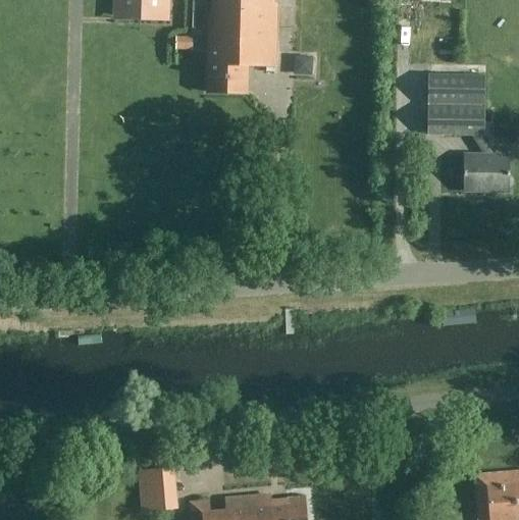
[(117,0),(118,7),(169,9),(169,0),(117,0)]
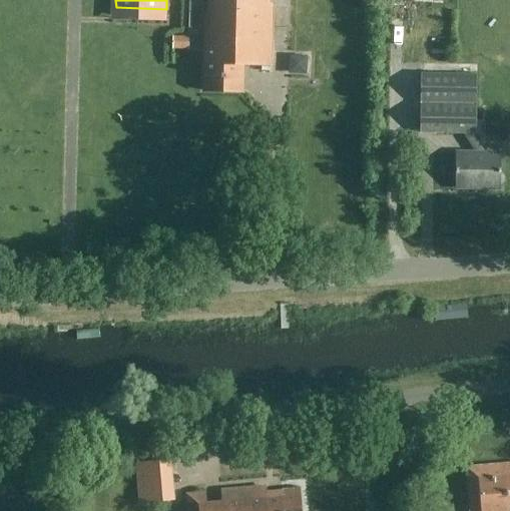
[(191,0),(191,25),(207,25),(205,88),(243,89),(244,62),(271,62),(273,0),(276,0),(191,0)]
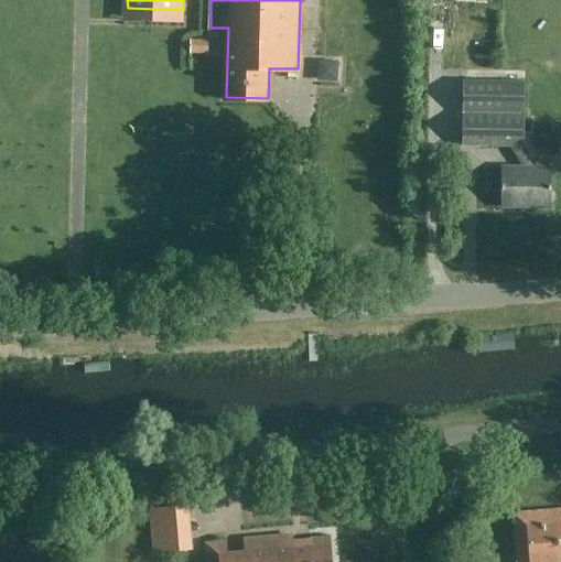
[(209,36),(192,36),(192,51),(209,52),(209,36)]
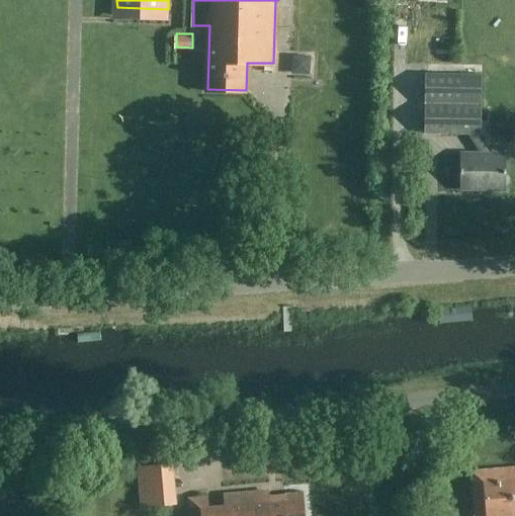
[(481,136),(482,107),(484,72),(426,70),(424,135),(481,136)]
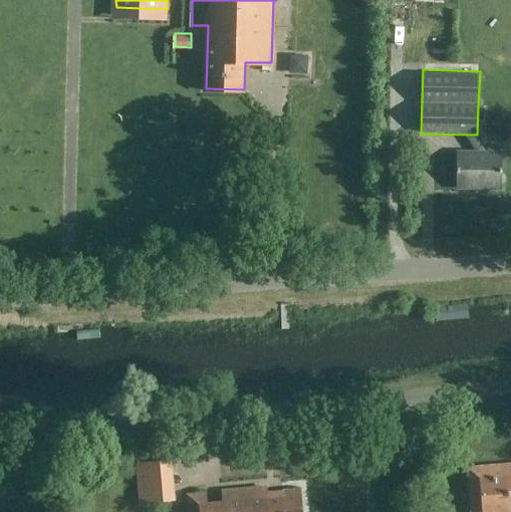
[(457,154),(456,189),(501,190),(502,155),(457,154)]
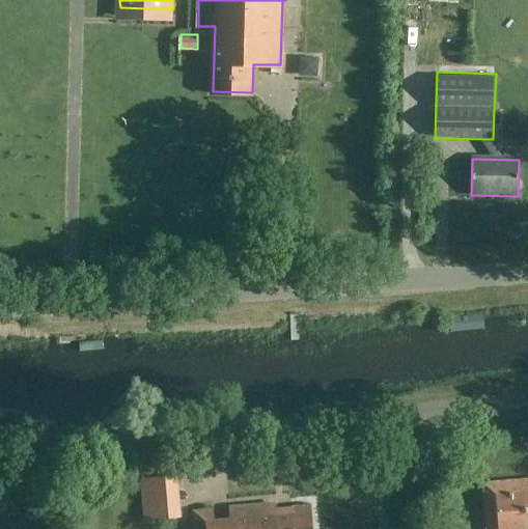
[(527,477),(488,482),(492,528),(525,528),(525,522),(527,522),(527,477)]
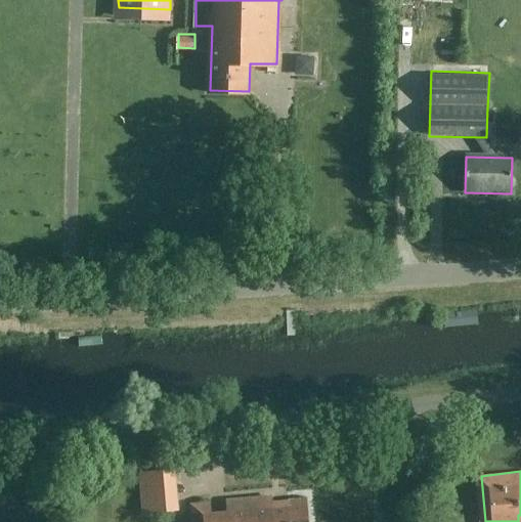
[(308,521),(306,496),(272,499),(272,494),(226,498),(227,510),(211,512),(211,501),(191,503),(192,521),(308,521)]
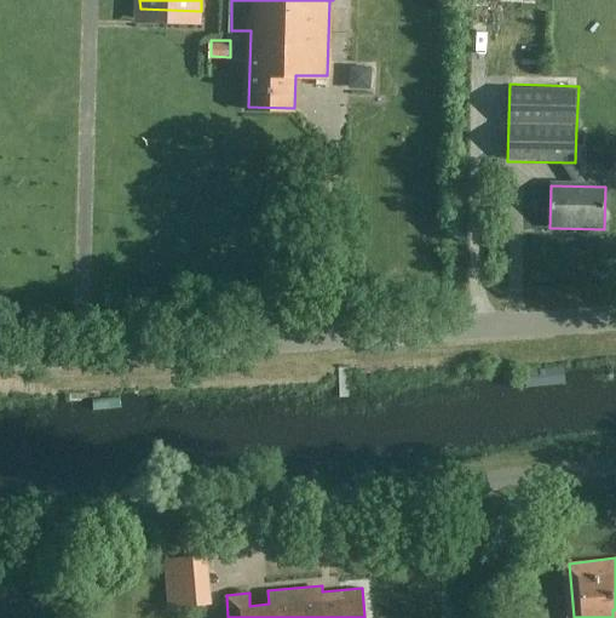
[(208,587),(172,589),(173,606),(209,602),(208,587)]
